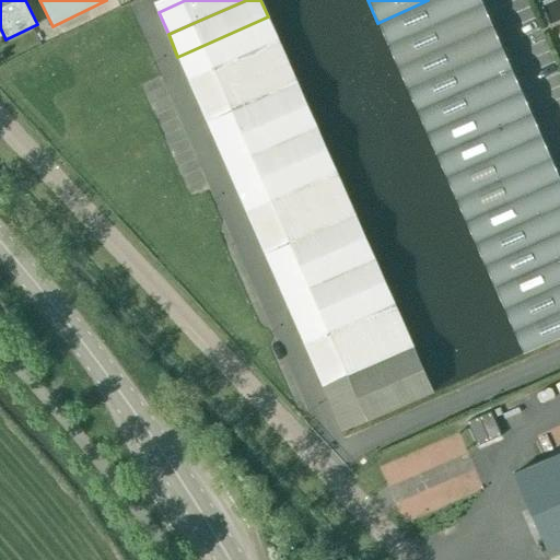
[(481,3),(479,0),(428,0),(377,23),(387,45),(481,3)]
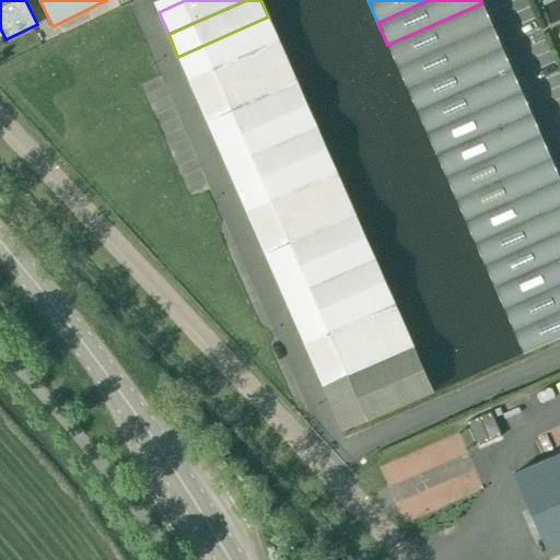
[(481,3),(387,45),(397,67),(491,25),(481,3)]
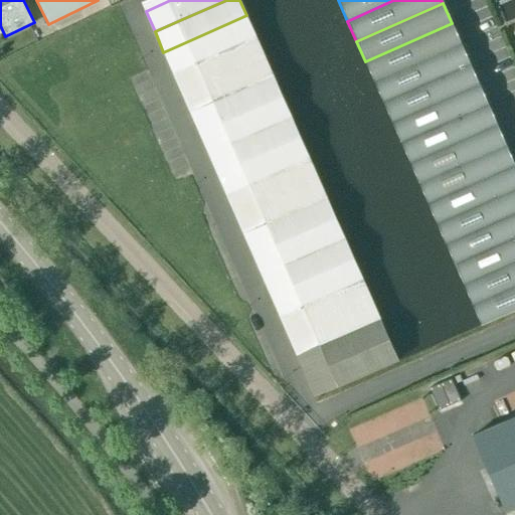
[(172,72),(255,35),(246,15),(163,52),(172,72)]
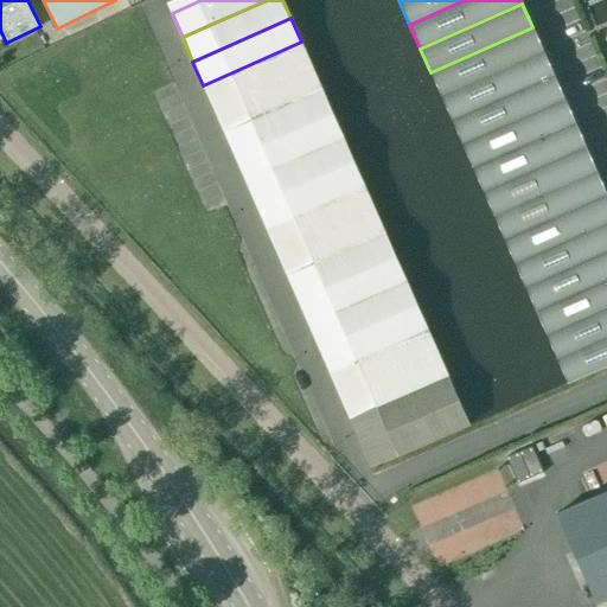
[(430,72),(440,96),(543,51),(532,27),(430,72)]
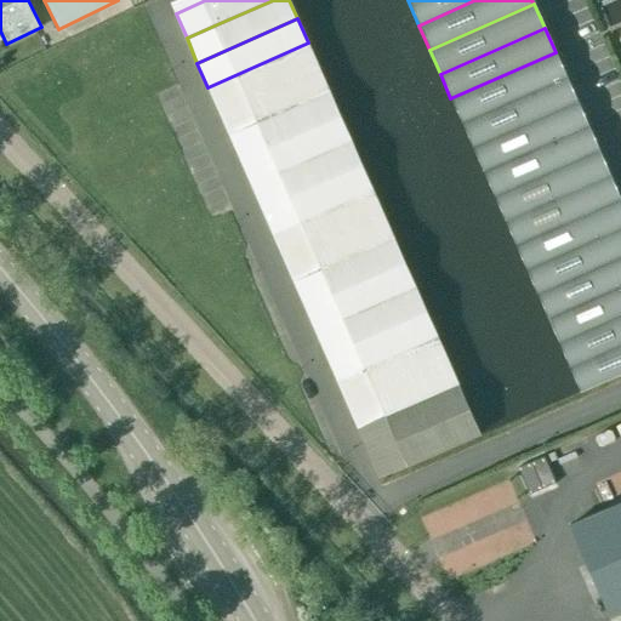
[(308,43),(208,87),(218,112),(319,68),(308,43)]
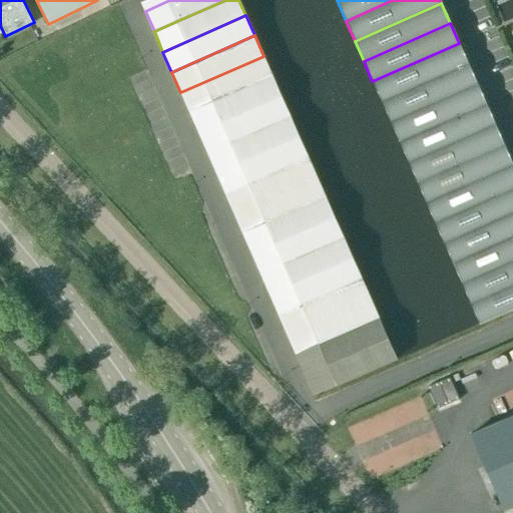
[(381,101),(468,63),(459,43),(372,81),(381,101)]
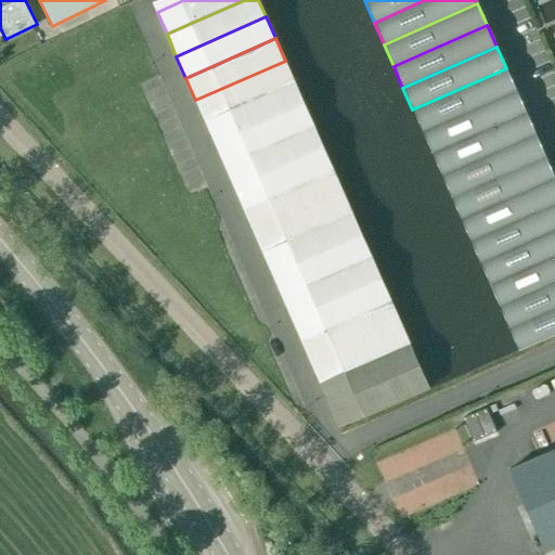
[(195,100),(205,121),(295,82),(285,61),(195,100)]
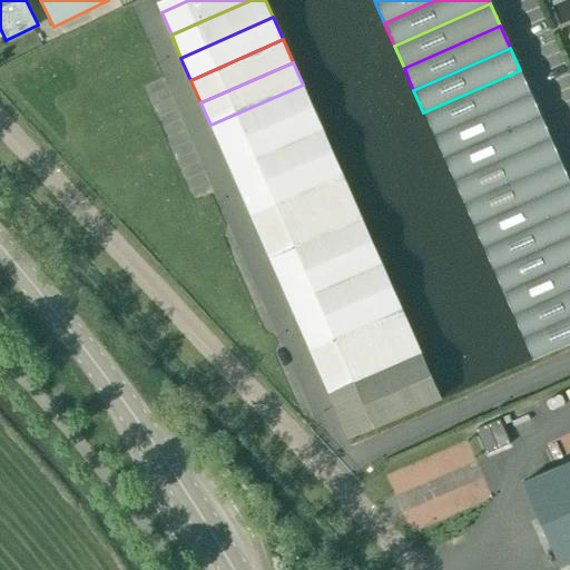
[(433,136),(530,94),(520,70),(423,112),(433,136)]
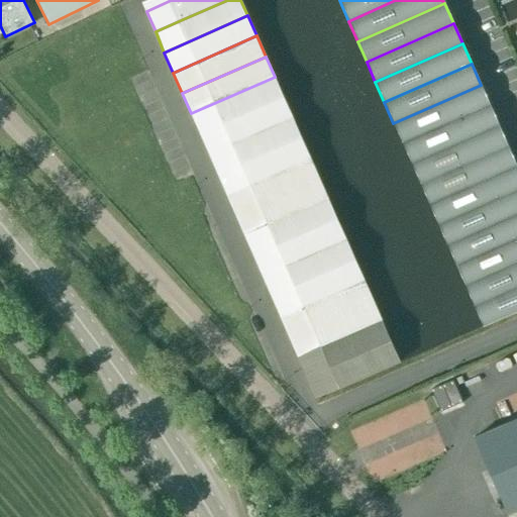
[(275,77),(191,113),(200,133),(284,97),(275,77)]
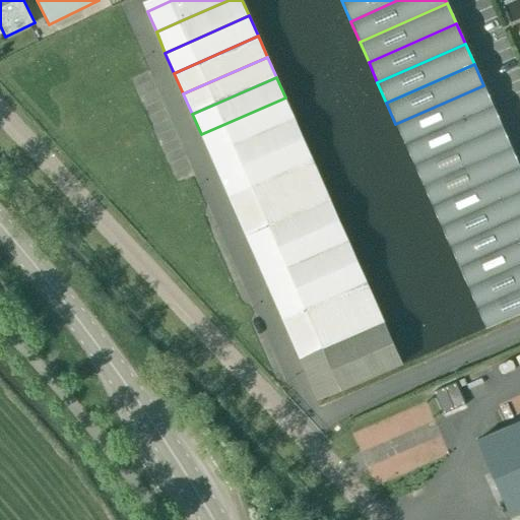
[(404,144),(493,106),(483,85),(395,124),(404,144)]
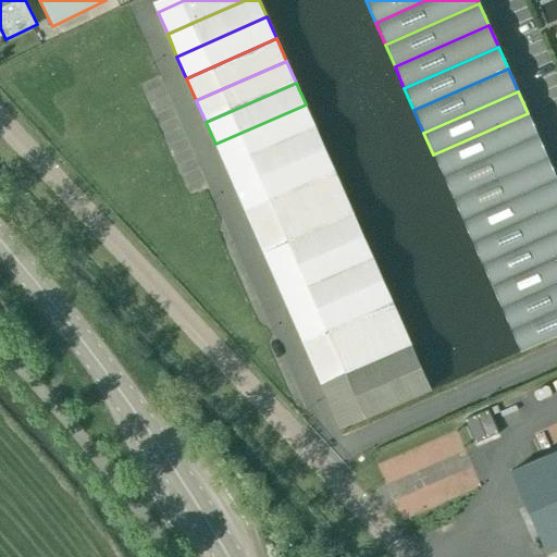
[(306,104),(215,144),(225,166),(316,126),(306,104)]
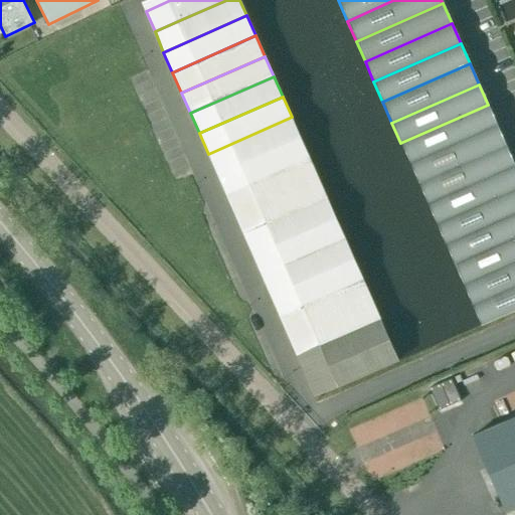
[(488,105),(400,143),(409,163),(497,125),(488,105)]
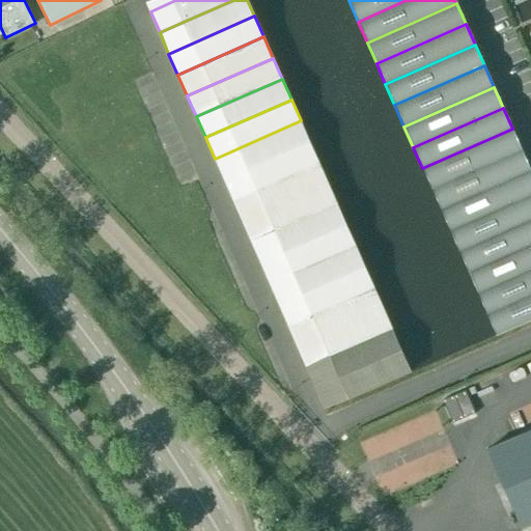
[(310,141),(301,120),(215,159),(224,179),(310,141)]
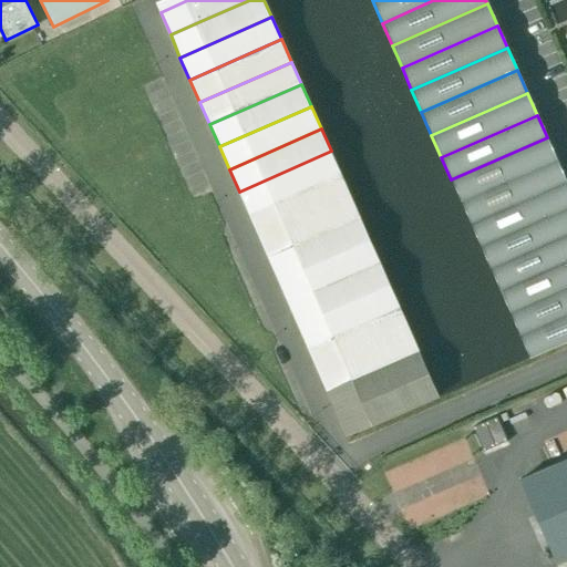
[(451,179),(461,202),(556,160),(547,137),(451,179)]
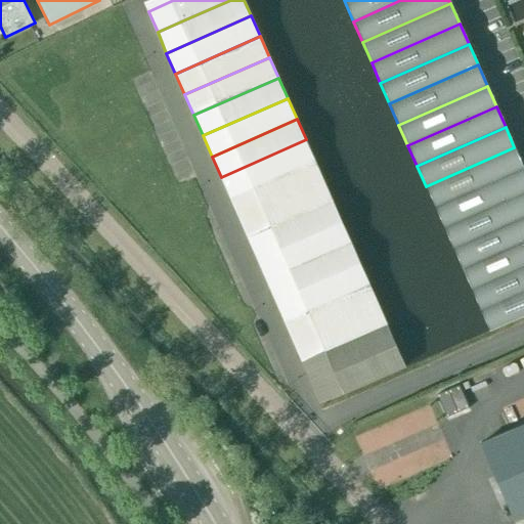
[(229,198),(314,161),(306,139),(221,177),(229,198)]
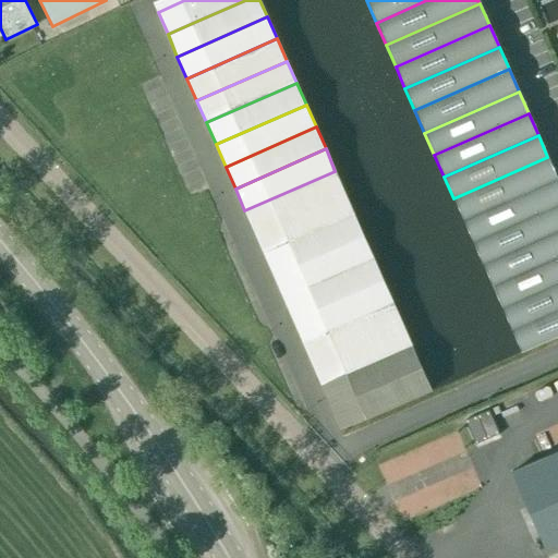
[(453,198),(463,220),(557,179),(547,157),(453,198)]
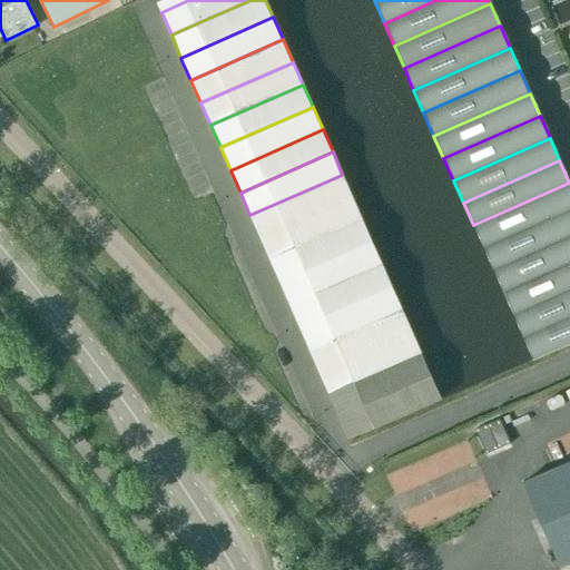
[(352,197),(342,175),(249,215),(259,237),(352,197)]
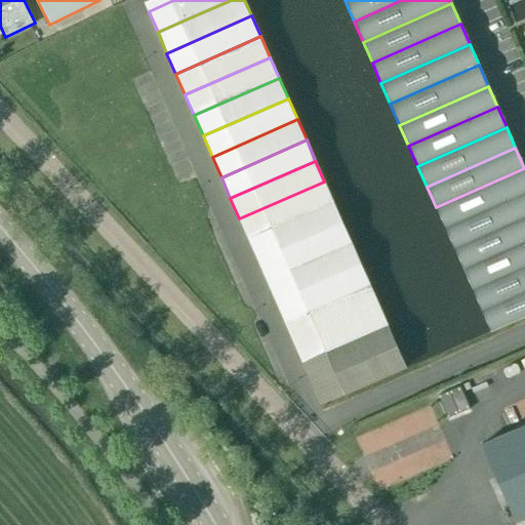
[(524,193),(524,169),(524,168),(436,207),(445,229),(524,193)]
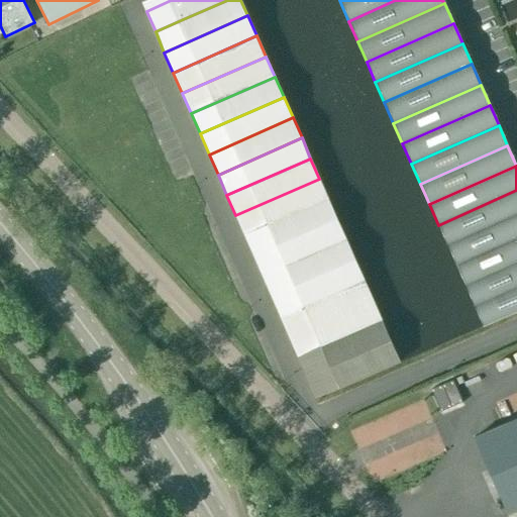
[(319,179),(235,215),(244,235),(328,199),(319,179)]
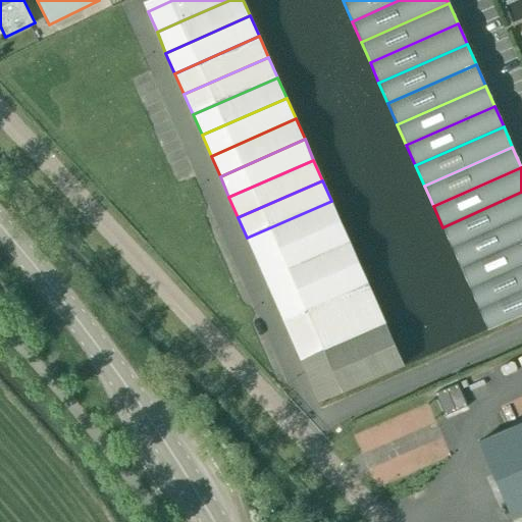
[(521,192),(442,227),(452,248),(521,216),(521,192)]
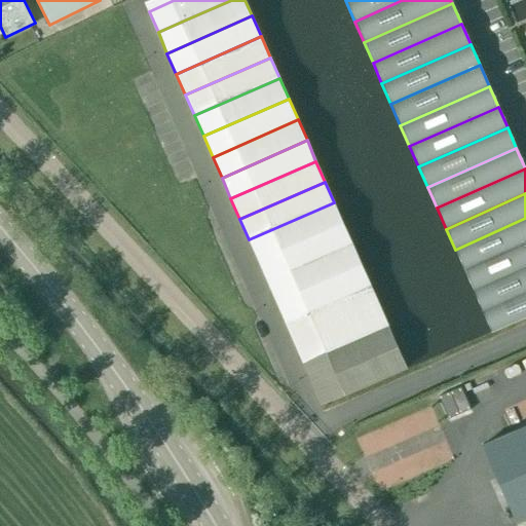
[(258,261),(343,223),(334,202),(249,239),(258,261)]
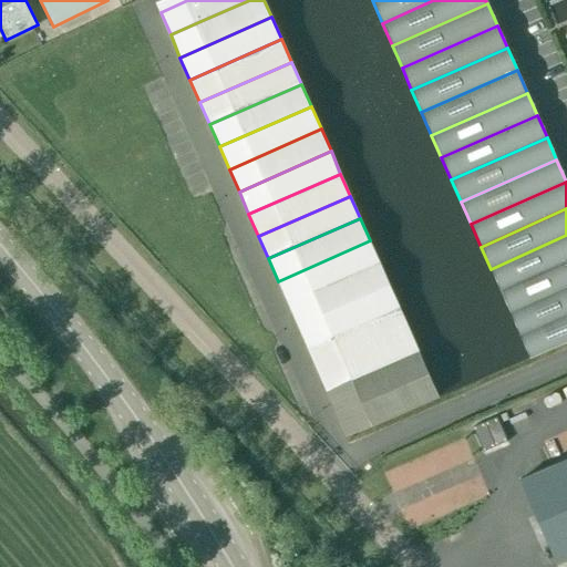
[(566,235),(491,269),(501,291),(566,261),(566,235)]
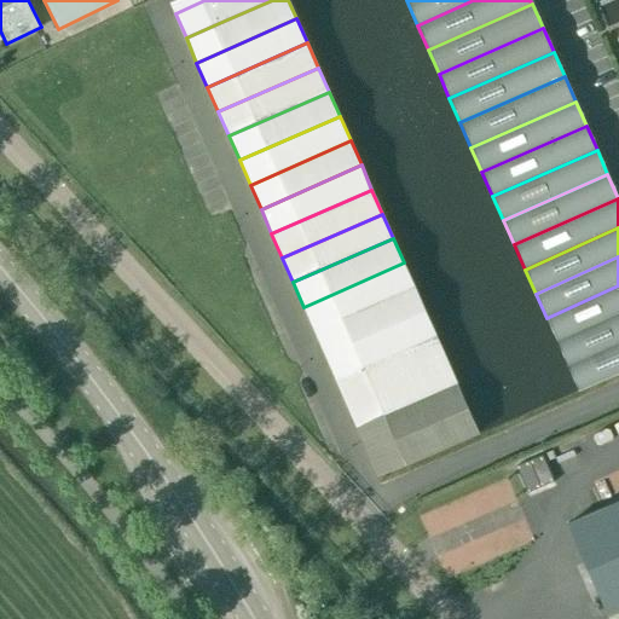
[(314,331),(415,287),(404,262),(304,307),(314,331)]
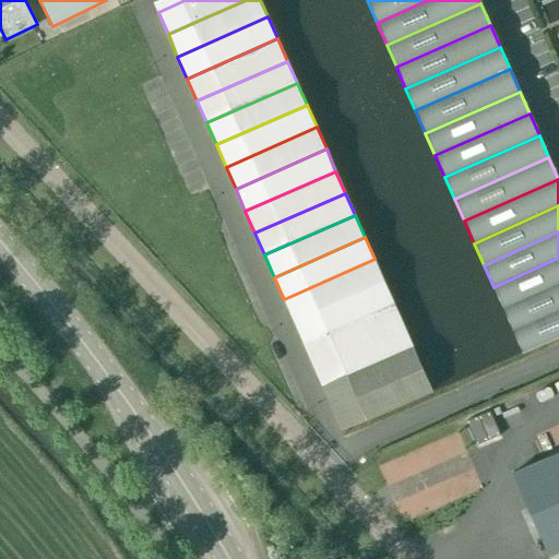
[(558,284),(558,258),(494,287),(503,309),(558,284)]
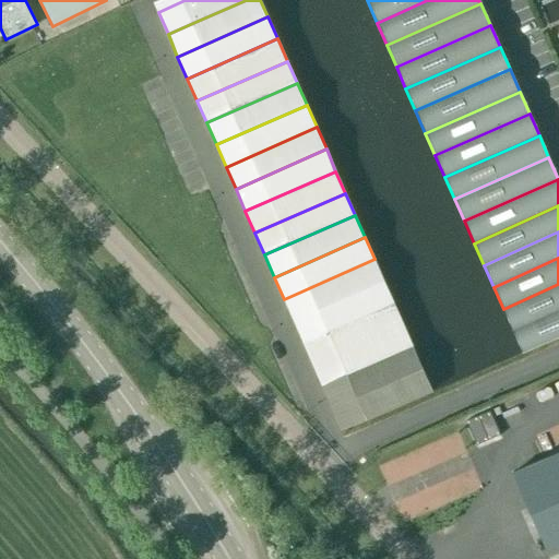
[(384,282),(375,259),(284,299),(294,321),(384,282)]
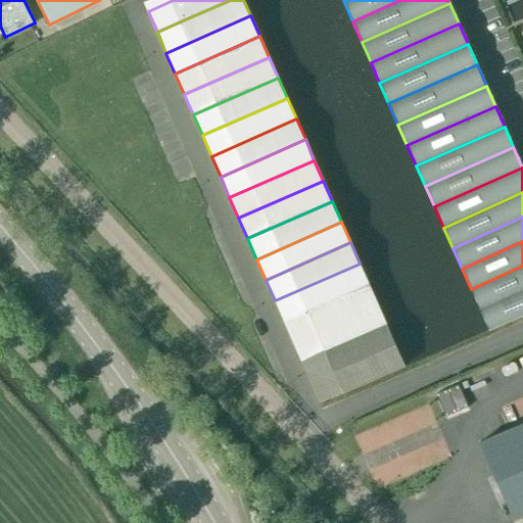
[(284,321),(369,284),(360,264),(275,300),(284,321)]
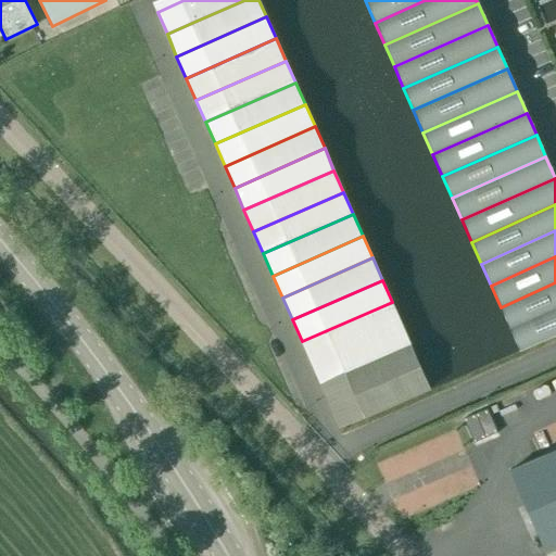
[(555,282),(501,307),(509,329),(555,308),(555,282)]
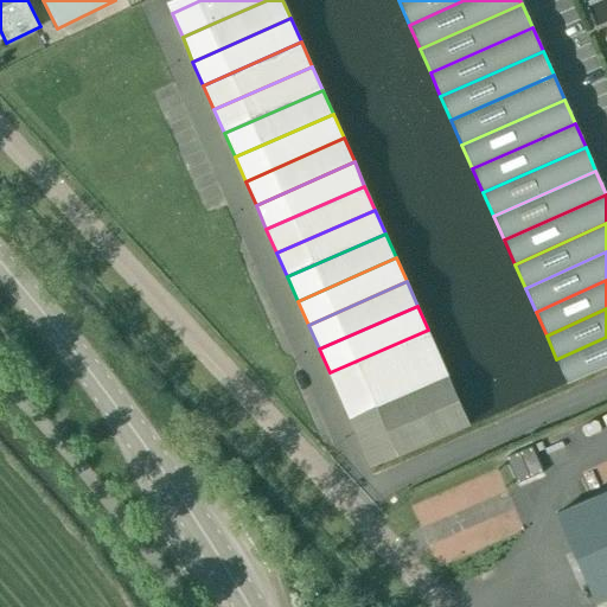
[(438,353),(428,330),(330,372),(339,396),(438,353)]
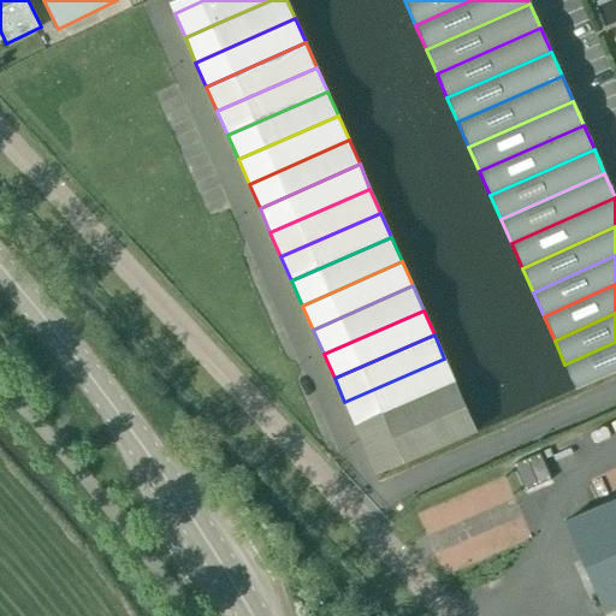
[(615,342),(564,365),(575,390),(615,371),(615,342)]
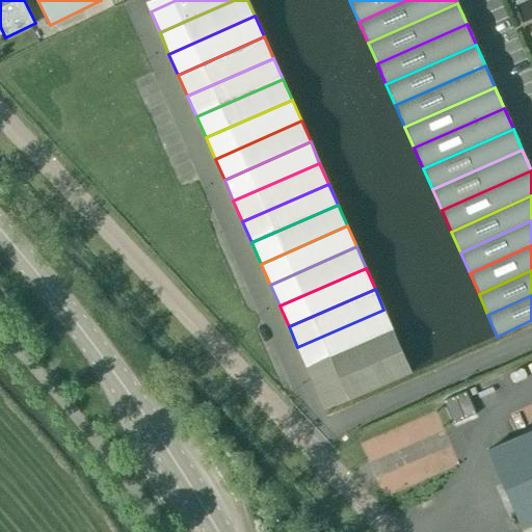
[(393,330),(383,310),(297,347),(307,369),(393,330)]
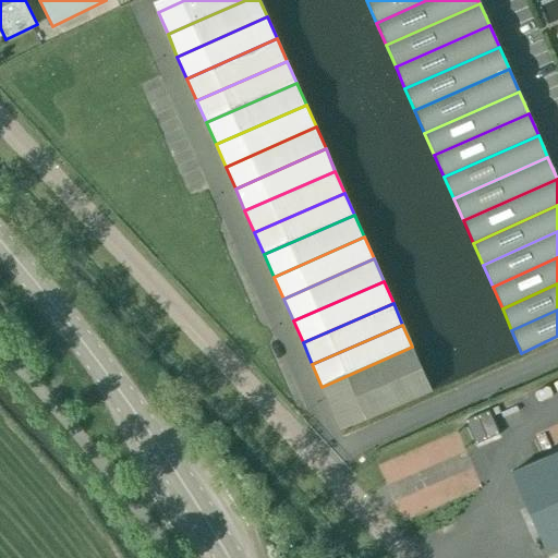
[(331,409),(422,368),(412,347),(322,387),(331,409)]
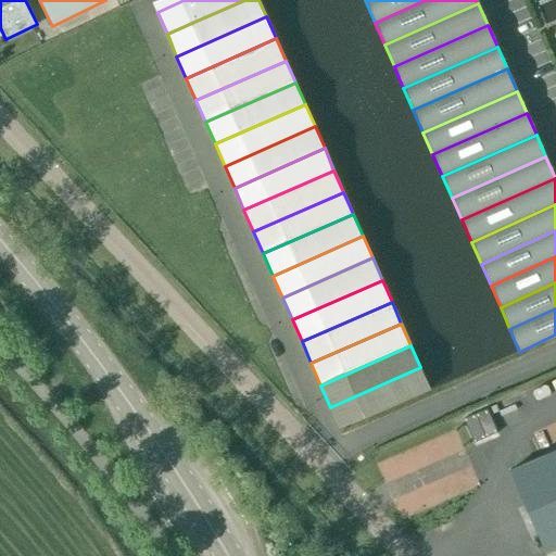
[(340,429),(430,390),(420,367),(330,407),(340,429)]
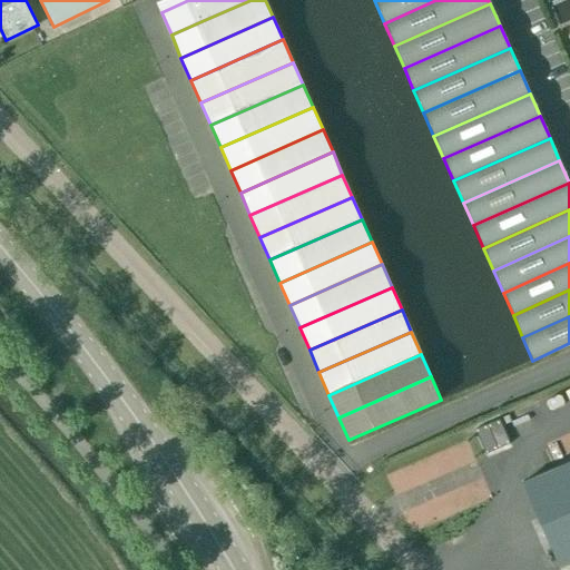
[(485,455),(510,444),(499,420),(474,431),(485,455)]
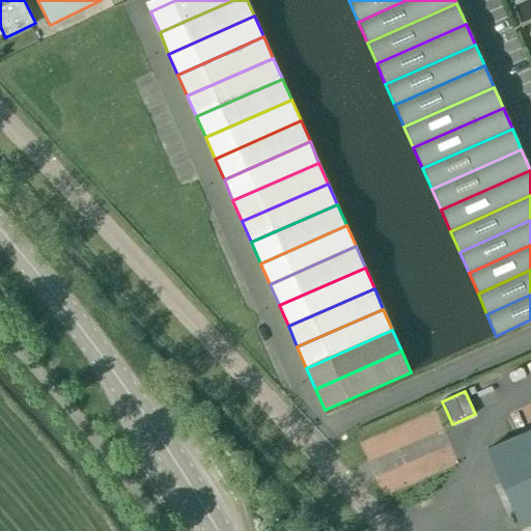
[(530,430),(486,450),(521,528),(530,523),(530,430)]
